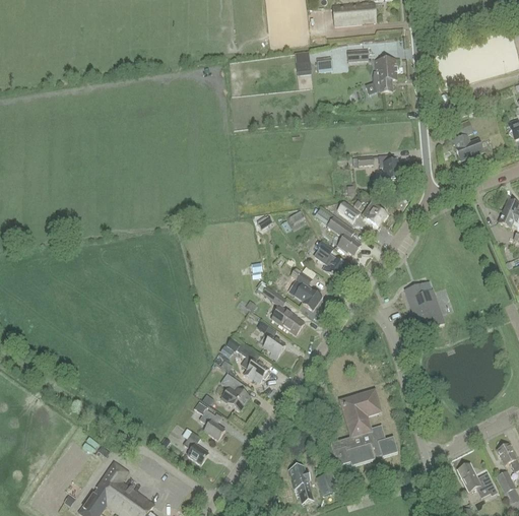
[(334,25),(375,21),(373,0),(331,4),(334,25)]
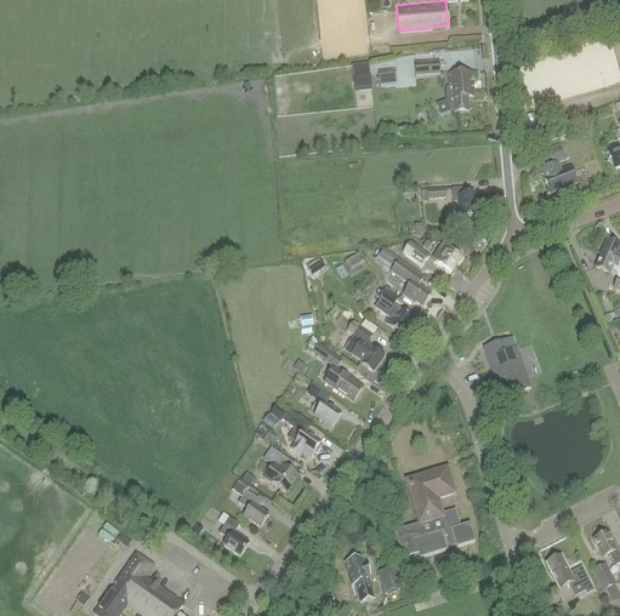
[(414,73),(439,70),(438,57),(414,60),(414,73)]
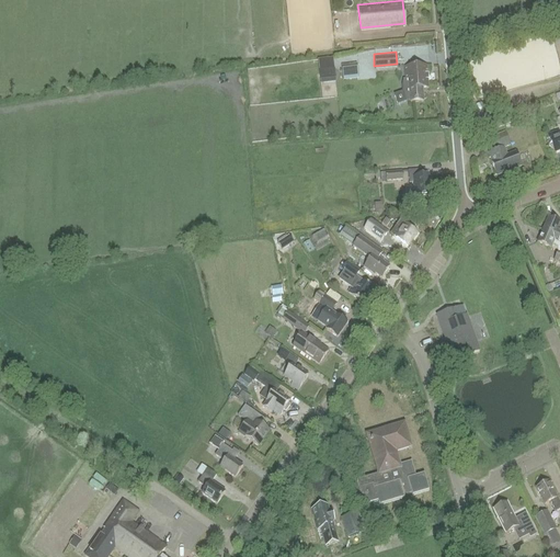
[(342,77),(358,75),(356,60),(340,63),(342,77)]
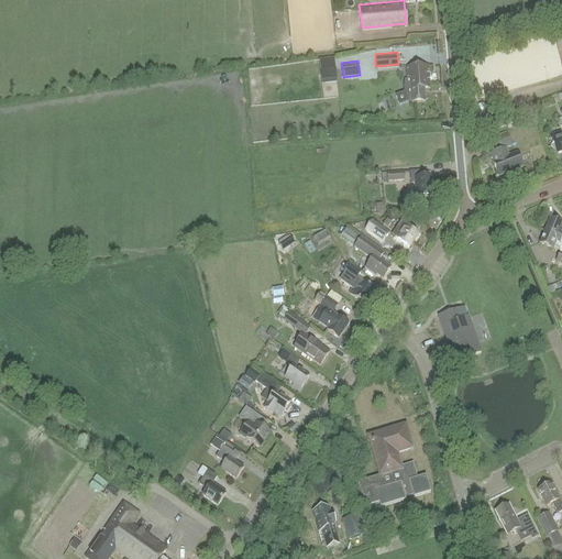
[(406,99),(411,98),(411,100),(425,99),(423,85),(429,85),(428,62),(404,64),(405,76),(404,76),(403,79),(403,83),(403,86),(403,89),(394,91),(398,101),(406,99)]
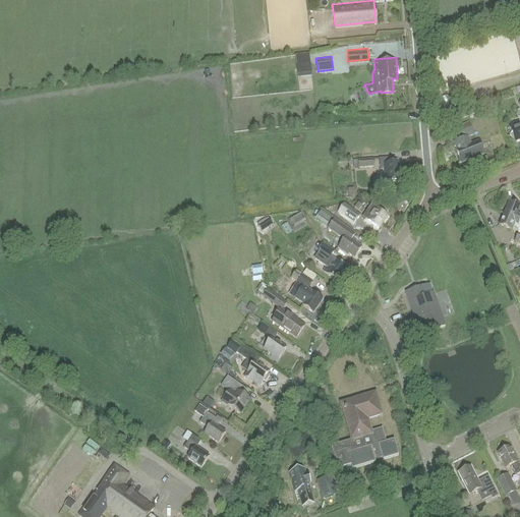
[(315,71),(314,59),(298,59),(298,71),(315,71)]
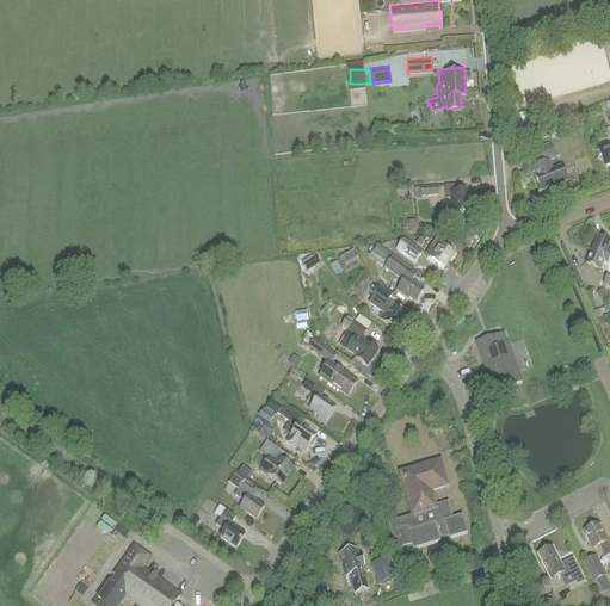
[(564,128),(560,119),(534,130),(536,137),(564,128)]
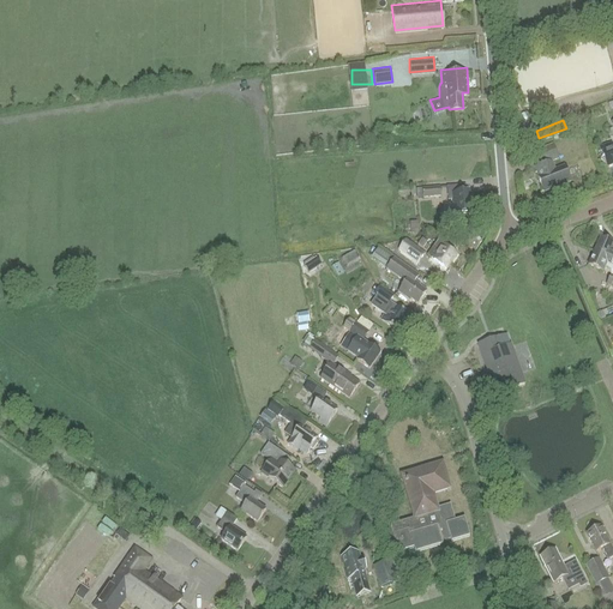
[(538,173),(544,187),(571,178),(565,163),(556,167),(552,157),(559,154),(554,139),(541,144),(546,158),(535,163),(539,173),(538,173)]
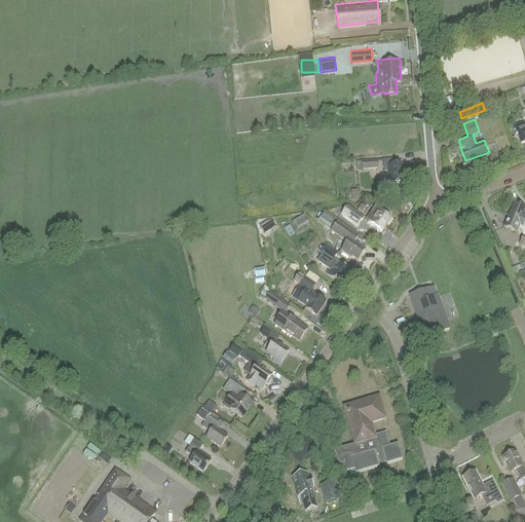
[(519,140),(524,138),(524,123),(523,119),(513,122),(519,140)]
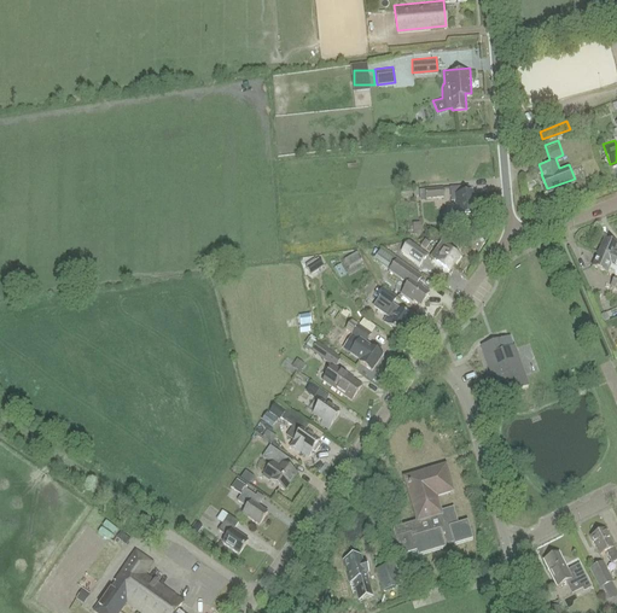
[(457,212),(475,211),(473,191),(464,191),(463,184),(449,185),(450,198),(455,198),(457,212)]
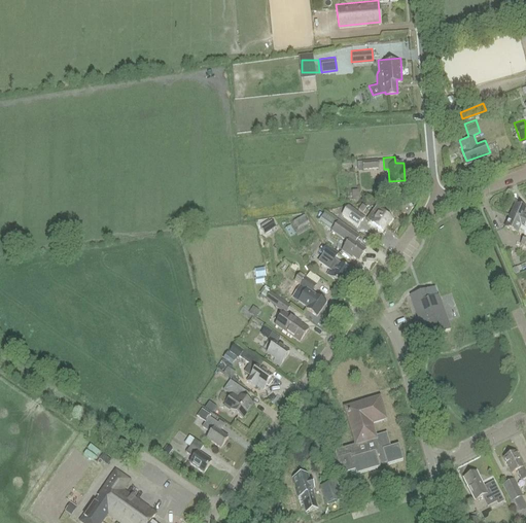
[(361,159),(356,159),(357,167),(362,167),(378,166),(377,158),(361,159)]
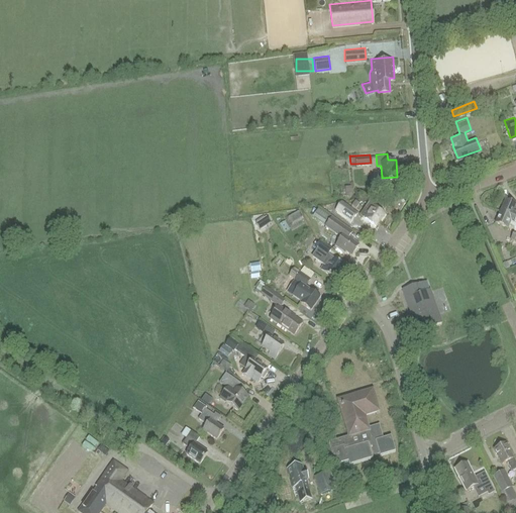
[(352,193),(351,183),(344,184),(345,194),(352,193)]
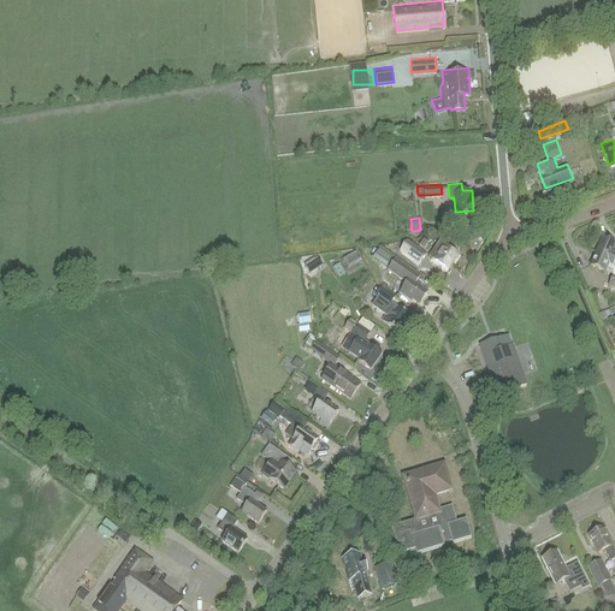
[(438,235),(426,251),(447,266),(456,253),(444,243),(441,247),(438,244),(443,238),(438,235)]
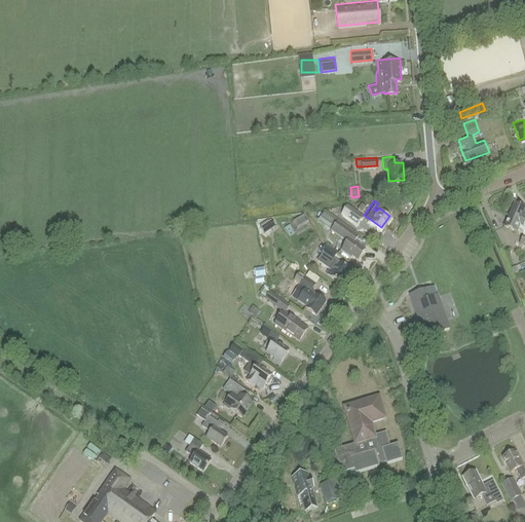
[(524,219),(524,213),(523,212),(524,206),(513,200),(508,212),(524,219)]
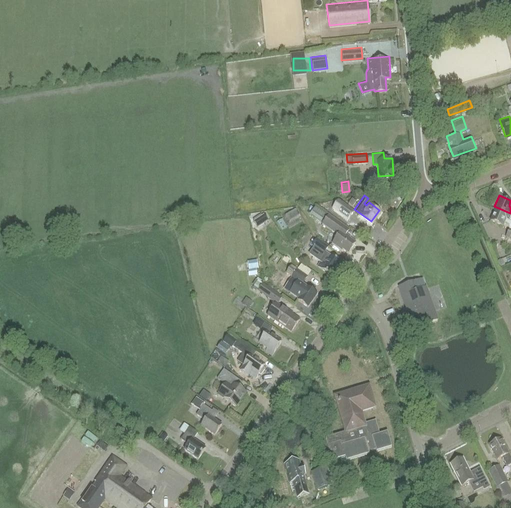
[(354,209),(337,196),(331,205),(347,217),(354,209)]
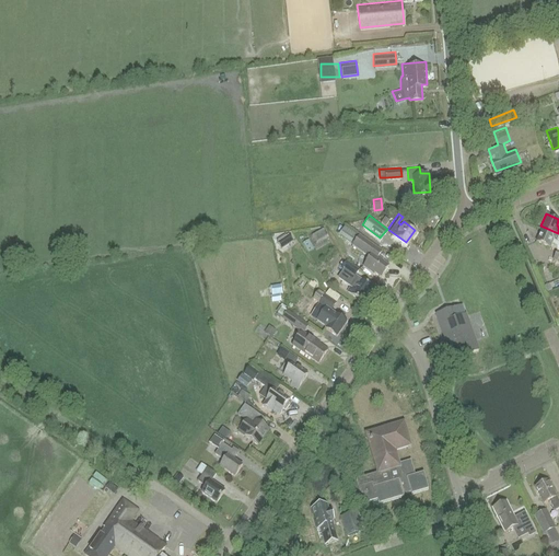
[(387,226),(391,222),(387,220),(388,219),(384,216),(380,221),(387,226)]
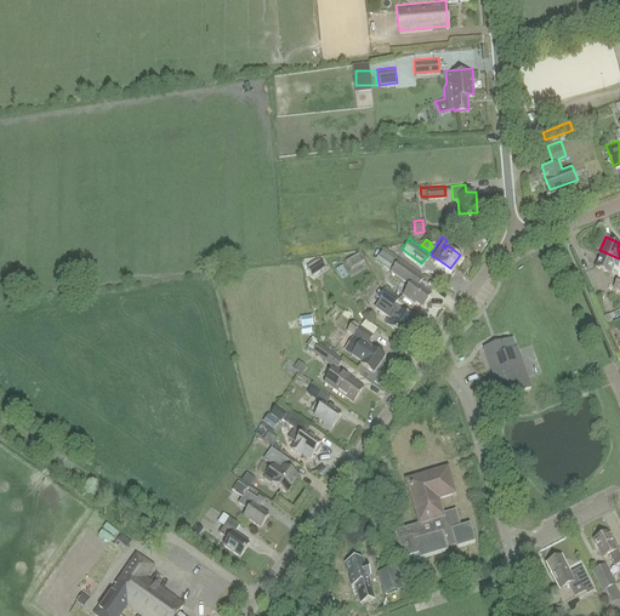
[(394,256),(381,246),(375,256),(388,264),(394,256)]
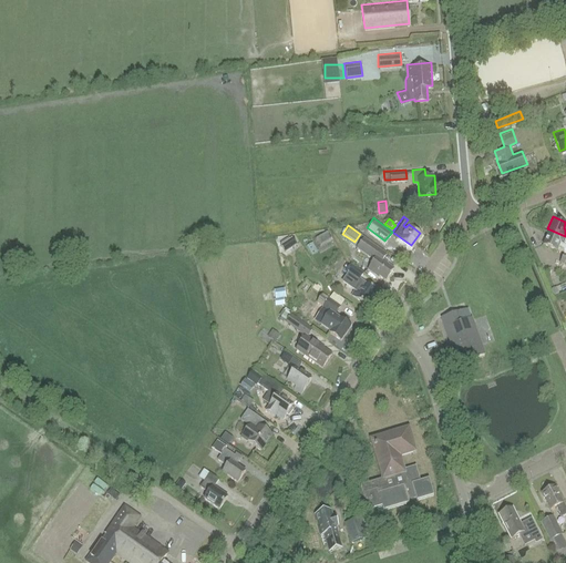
[(320,244),(332,237),(326,228),(315,235),(320,244)]
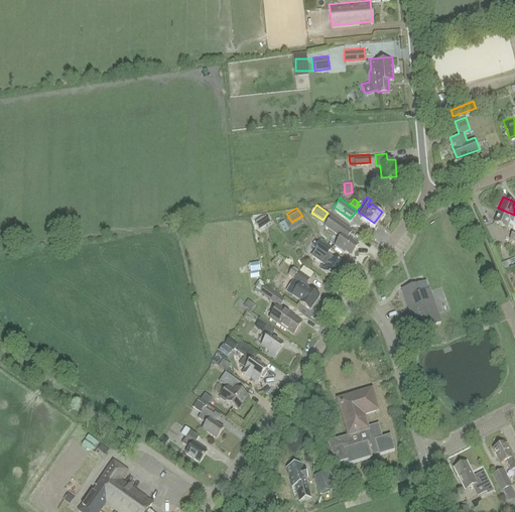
[(514,215),(498,208),(493,219),(512,228),(508,236),(514,239),(514,215)]
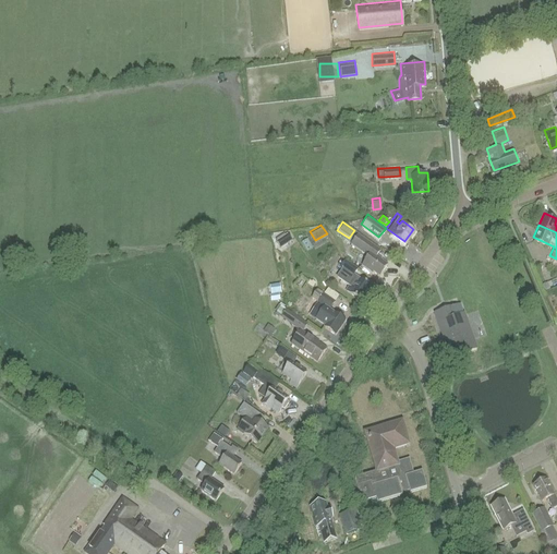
[(291,237),(287,230),(276,238),(280,244),(291,237)]
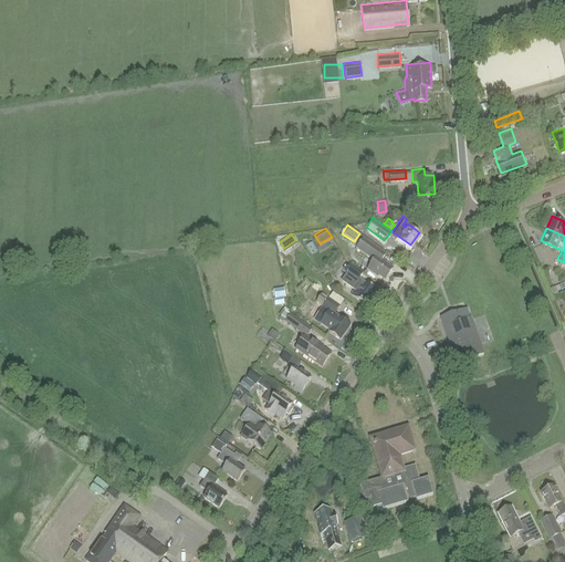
[(386,251),(372,241),(362,235),(355,245),(373,257),(366,267),(377,273),(378,272),(385,277),(393,266),(380,258),(386,251)]
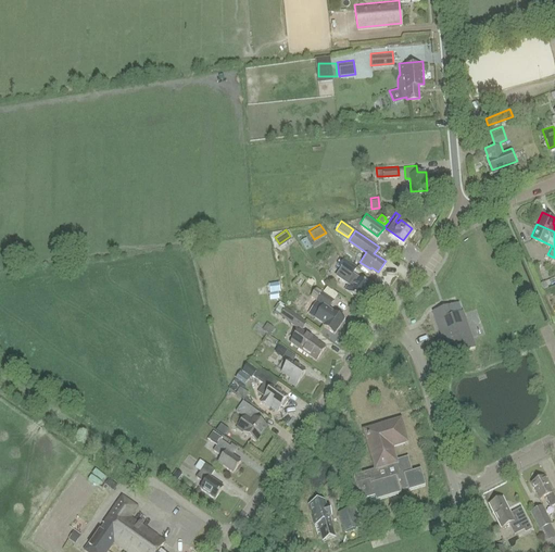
[(360,298),(369,284),(352,271),(356,265),(343,255),(338,264),(340,266),(335,274),(348,283),(344,287),(348,289),(360,298)]
